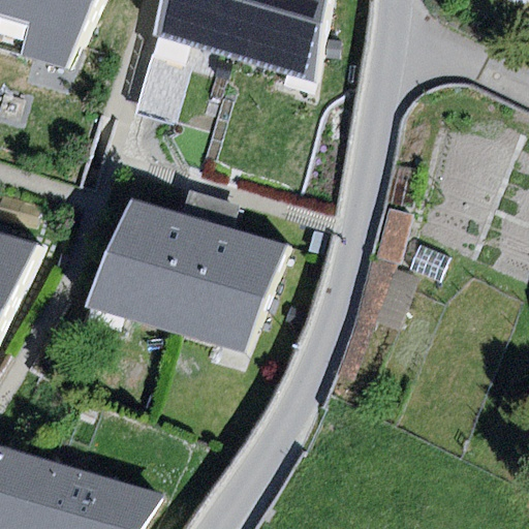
[(0,0),(0,50),(69,69),(103,0),(0,0)]
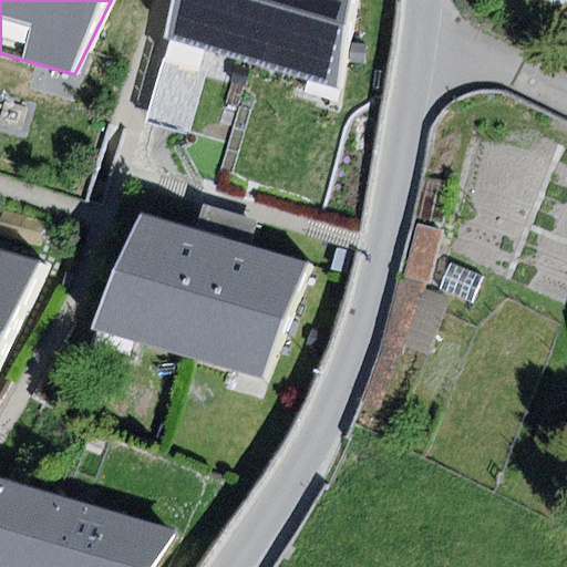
[(257,63),(275,0),(181,0),(164,60),(208,73),(215,52),(257,63)]
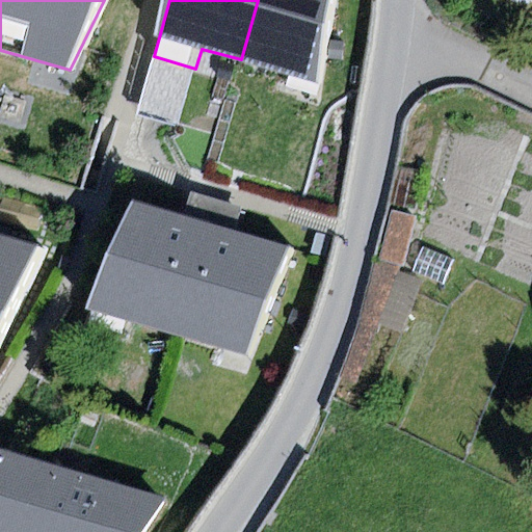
[(329,0),(258,0),(241,59),(318,82),(329,0)]
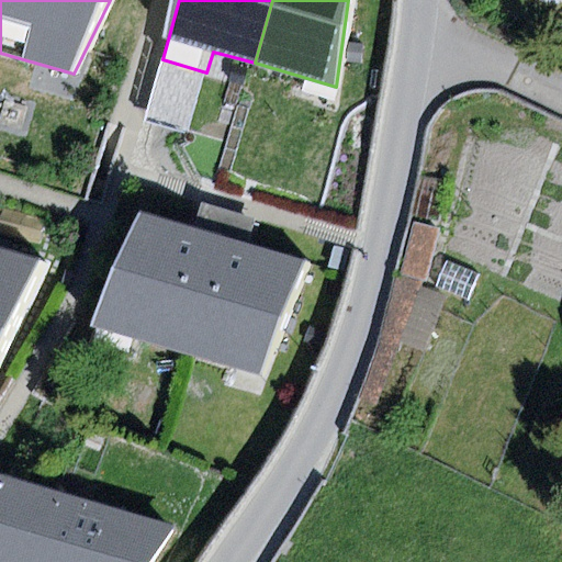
[(177,352),(226,242),(144,214),(91,326),(177,352)]
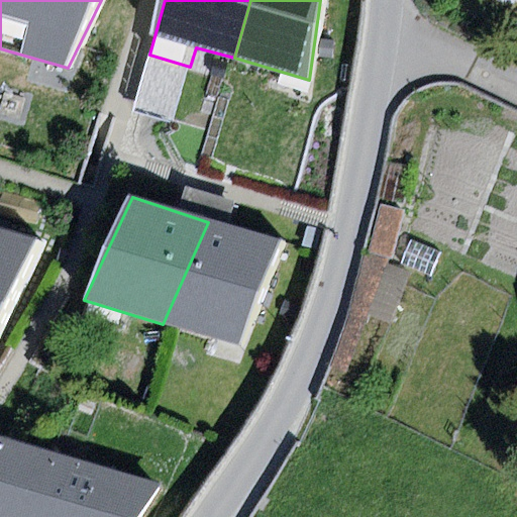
[(380,205),(369,253),(392,259),(404,210),(380,205)]
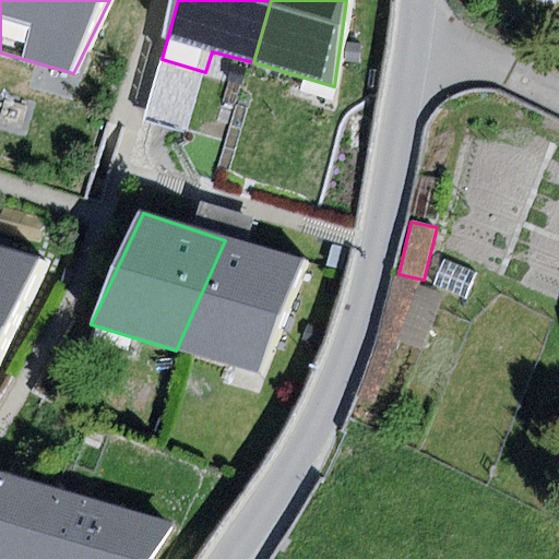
[(306,263),(225,240),(176,351),(256,372),(306,263)]
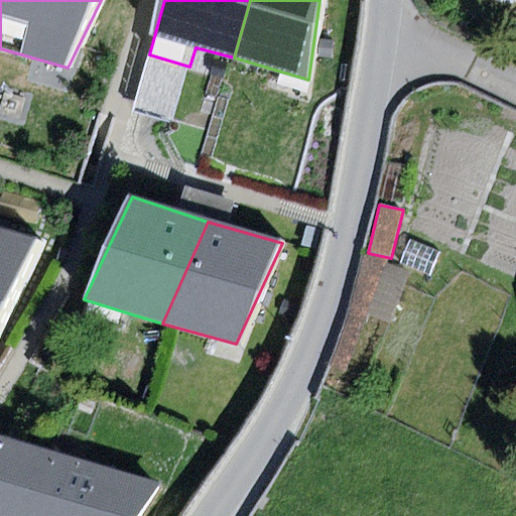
[(0,226),(0,337),(49,240),(0,226)]
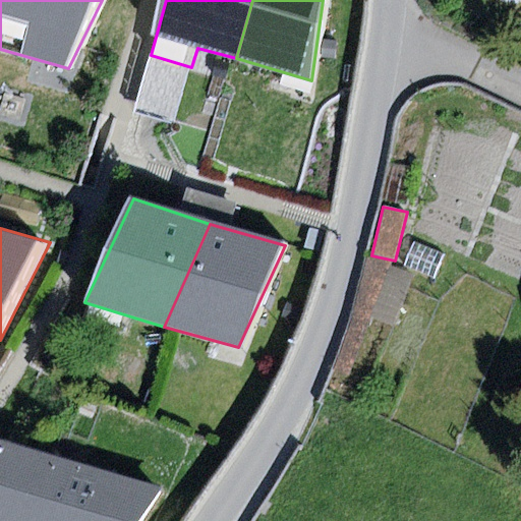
[(413,242),(404,267),(435,280),(444,255),(413,242)]
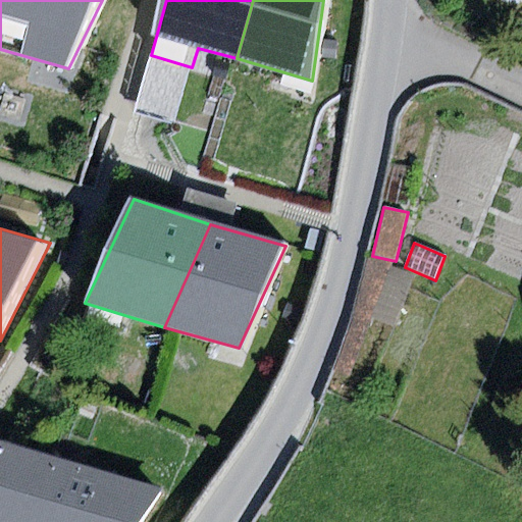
[(142,521),(164,488),(0,442),(0,521),(142,521)]
